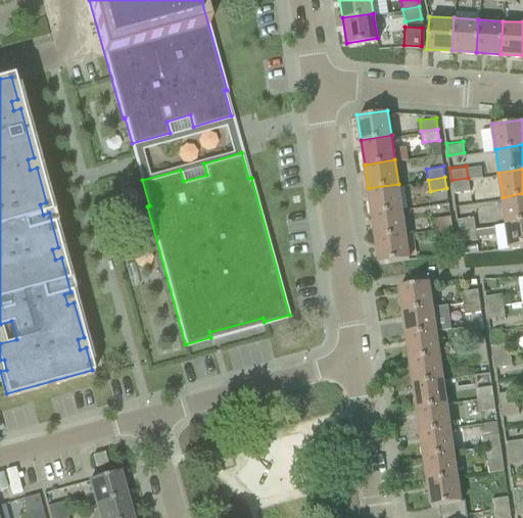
[(468,178),(452,180),(453,190),(470,188),(468,178)]
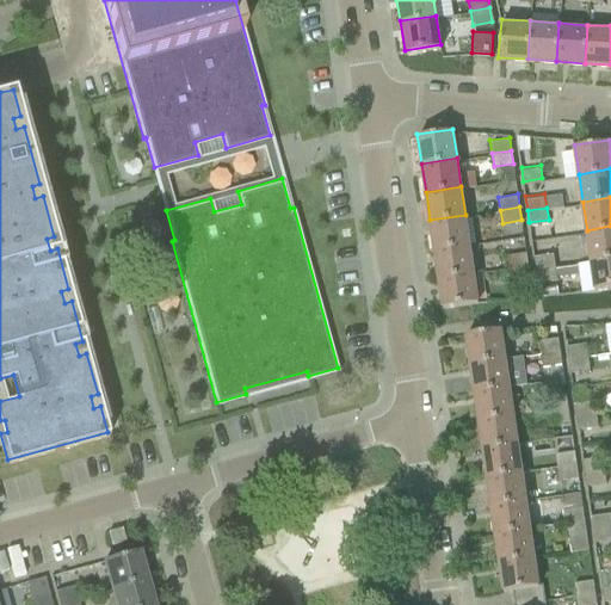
[(430,220),(434,248),(469,244),(466,215),(430,220)]
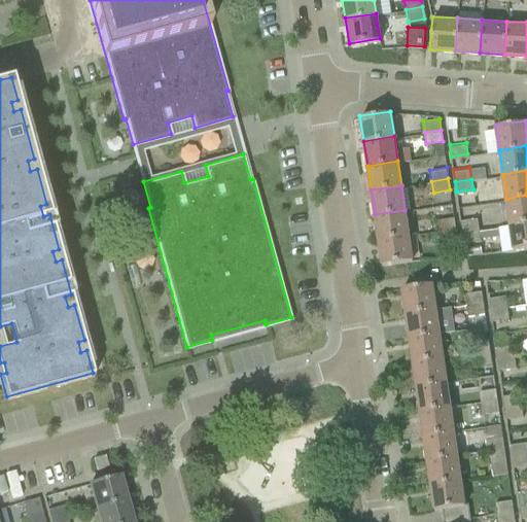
[(526,195),(506,199),(510,223),(526,220),(526,195)]
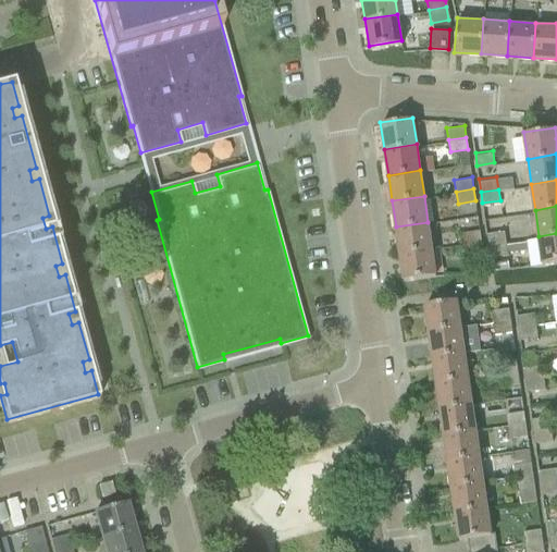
[(396,227),(399,253),(432,247),(428,222),(396,227)]
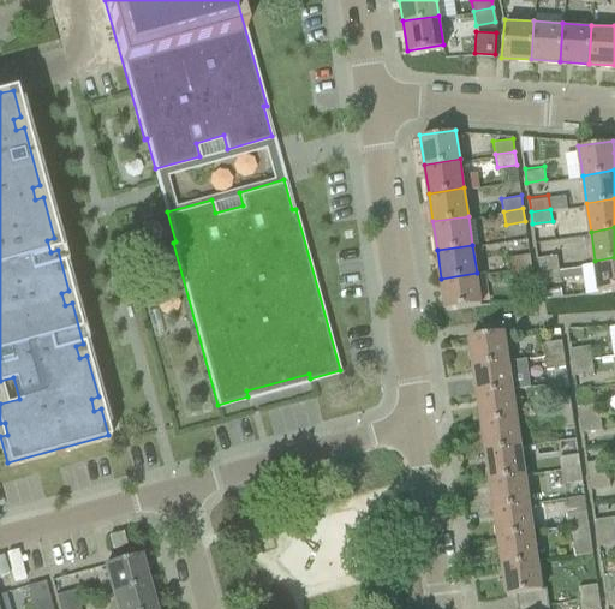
[(537,255),(539,269),(559,266),(556,251),(537,255)]
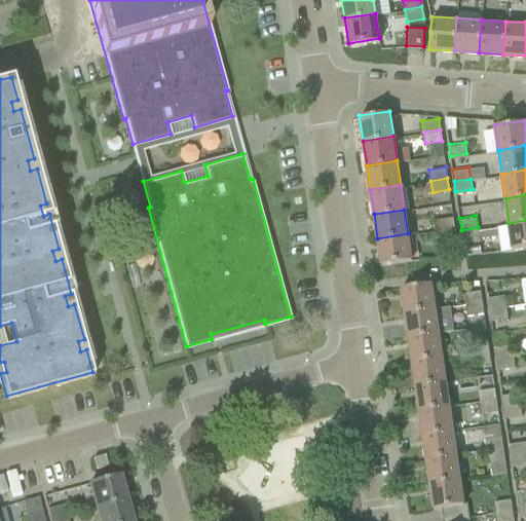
[(437,218),(438,229),(454,227),(453,216),(437,218)]
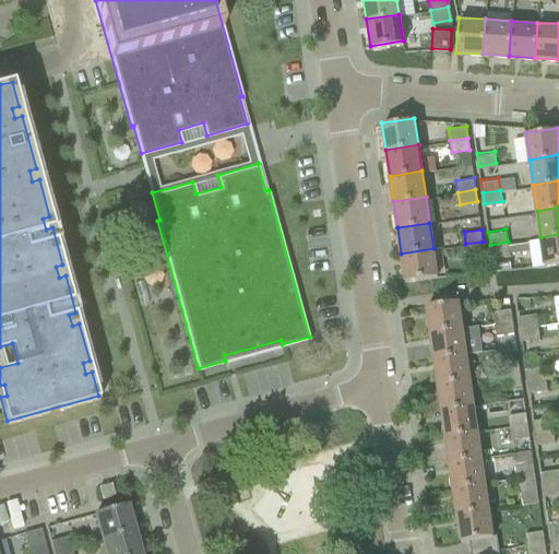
[(558,234),(540,237),(545,263),(558,261),(558,234)]
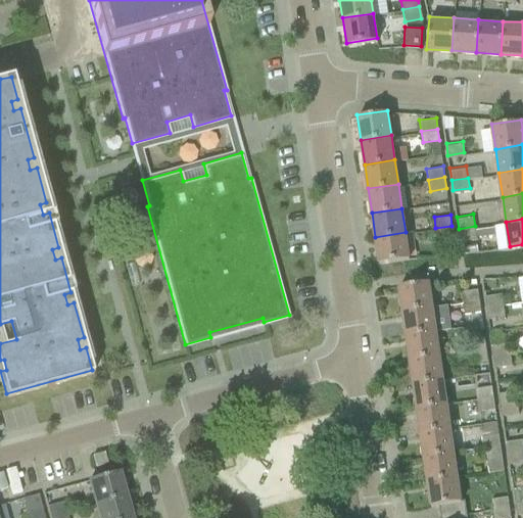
[(493,225),(475,228),(476,236),(495,233),(493,225)]
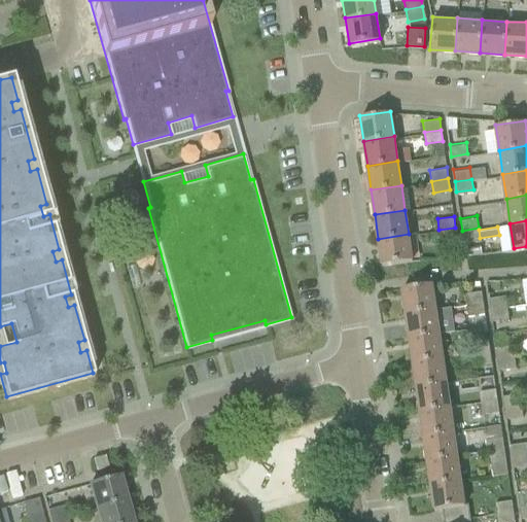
[(455,228),(438,230),(441,241),(457,239),(455,228)]
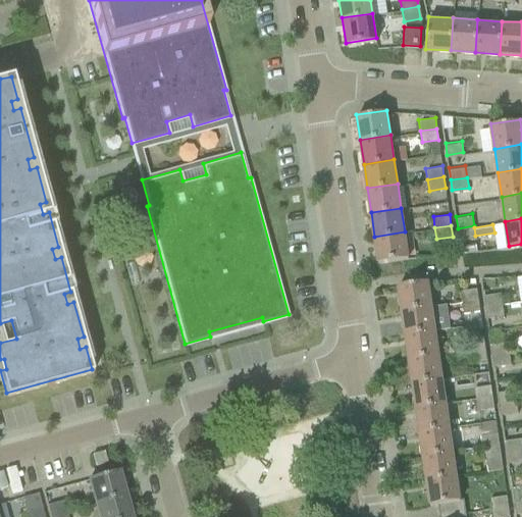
[(474,225),(458,228),(459,239),(476,236),(475,236),(474,227),(474,225)]
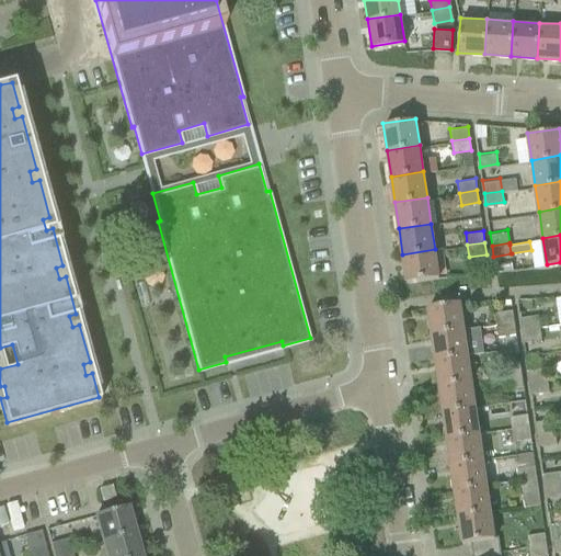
[(435,249),(402,254),(407,281),(438,276),(435,249)]
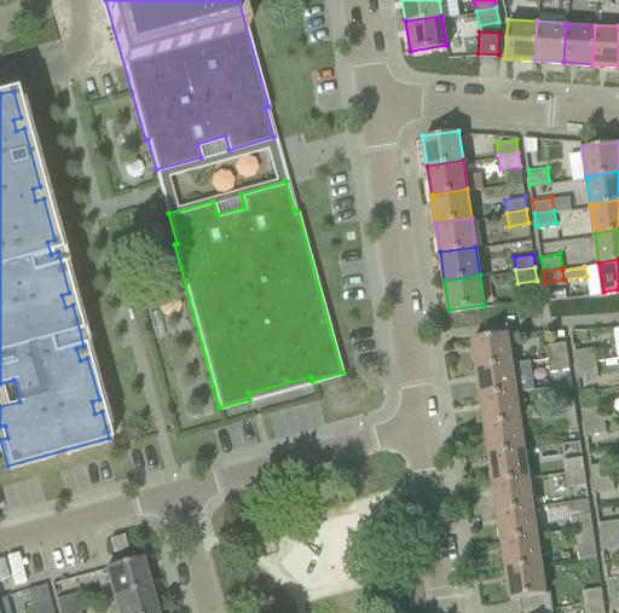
[(565,288),(548,290),(549,299),(566,296),(565,288)]
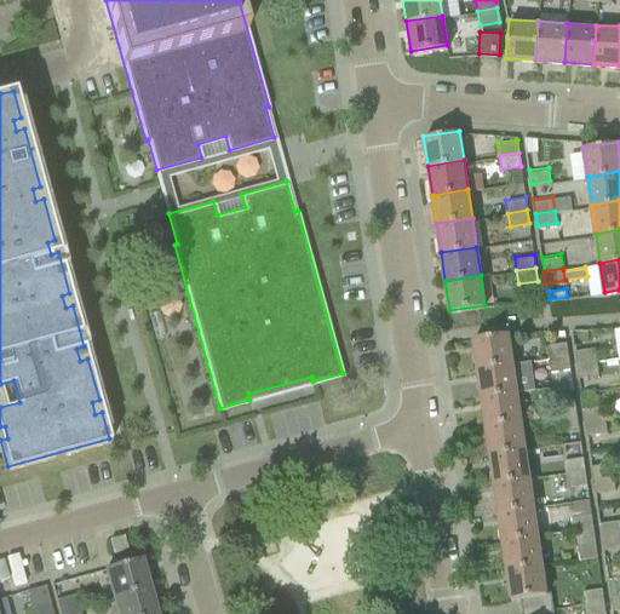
[(472,337),(477,367),(514,362),(509,332),(472,337)]
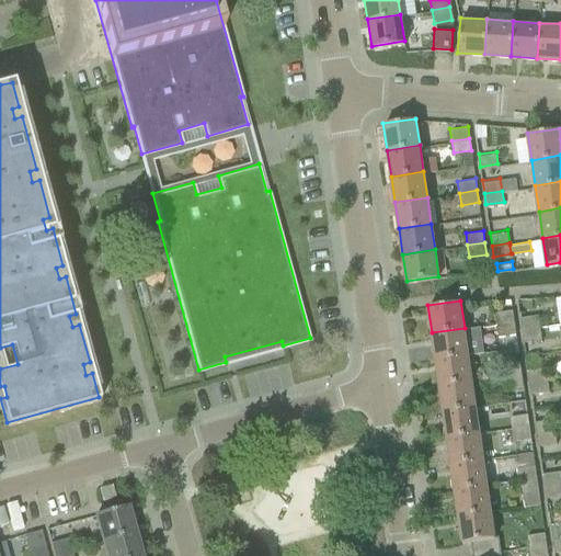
[(495,310),(496,322),(515,320),(513,308),(495,310)]
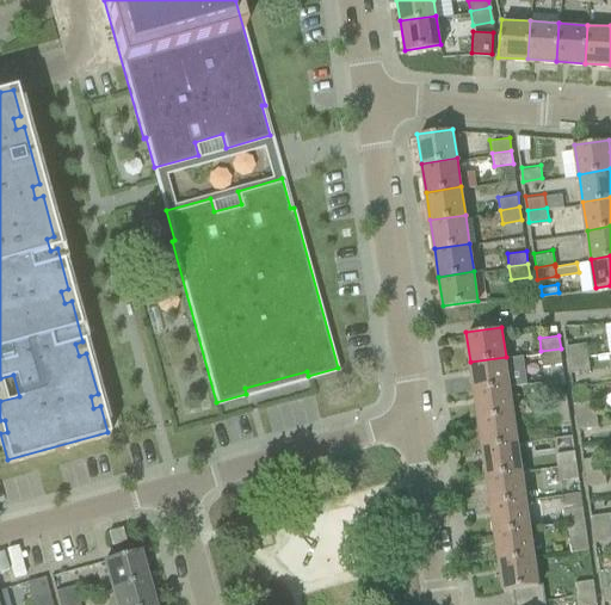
[(566,343),(568,356),(587,353),(586,340),(566,343)]
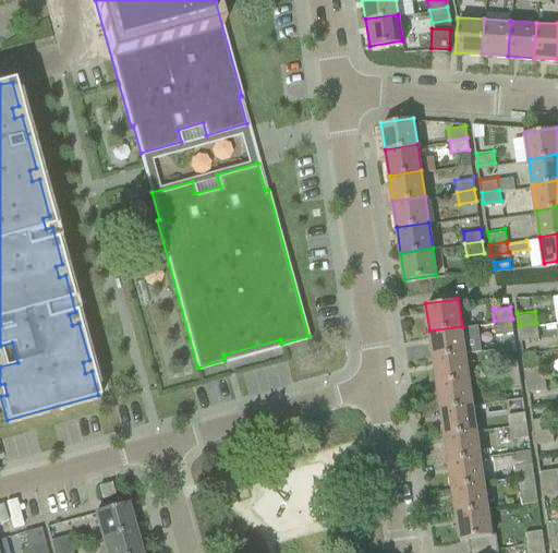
[(512,319),(494,321),(496,333),(513,331),(512,319)]
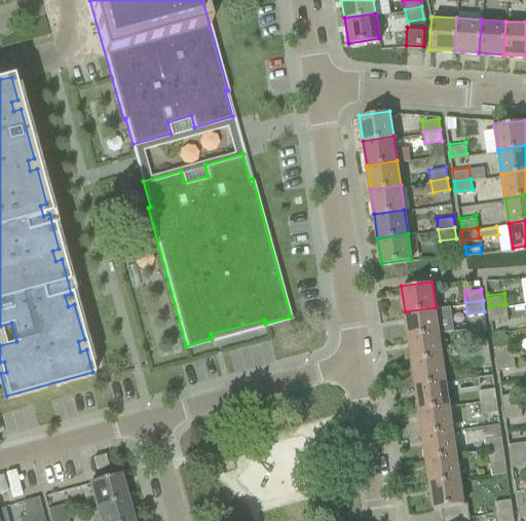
[(505,304),(489,306),(491,318),(508,315),(505,304)]
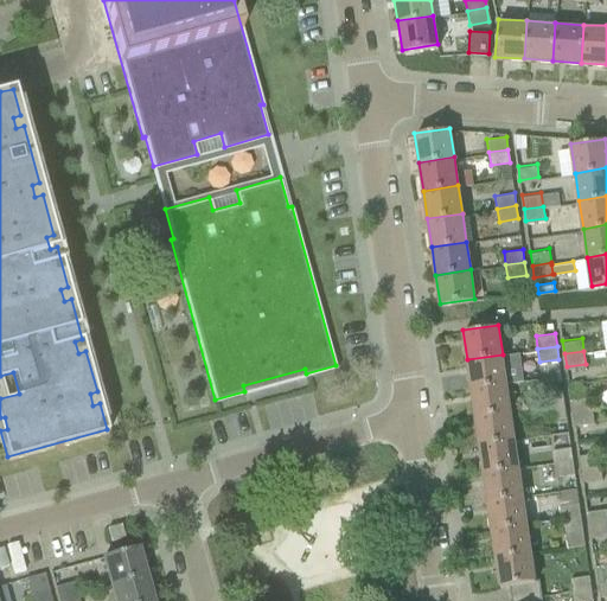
[(467,359),(472,388),(506,382),(503,355),(467,359)]
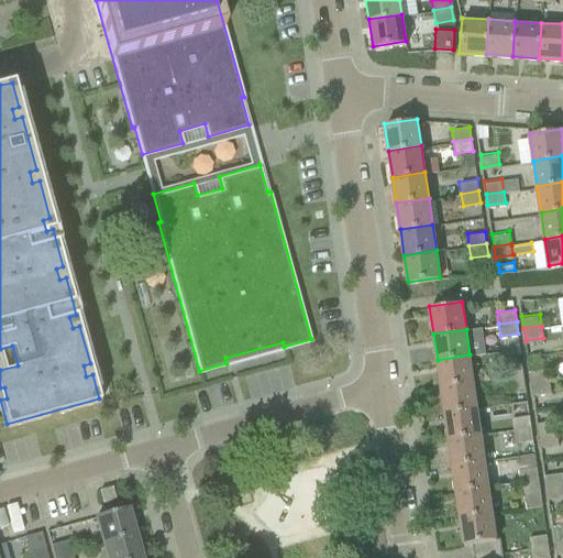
[(438,360),(441,385),(474,381),(470,354),(438,360)]
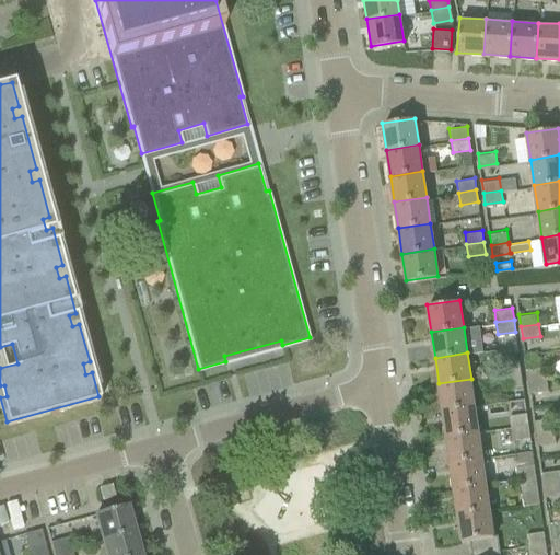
[(502,362),(503,374),(522,371),(520,359),(502,362)]
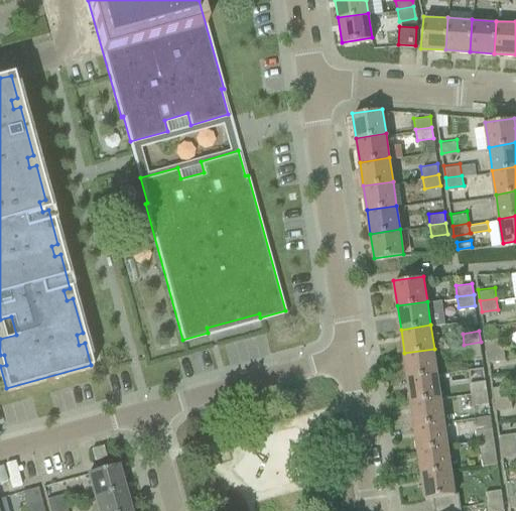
[(485,338),(487,349),(503,347),(502,336),(485,338)]
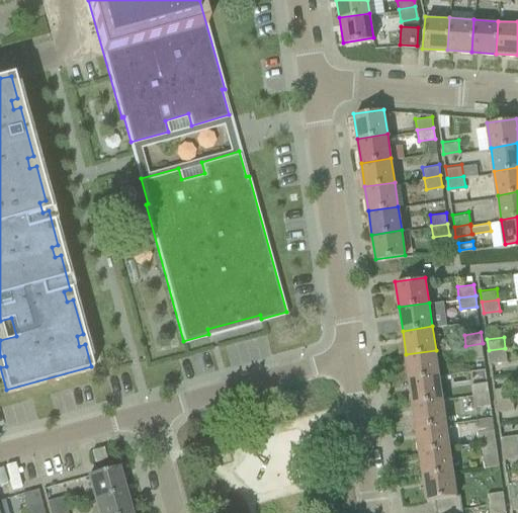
[(483,343),(465,346),(467,357),(484,354),(483,343)]
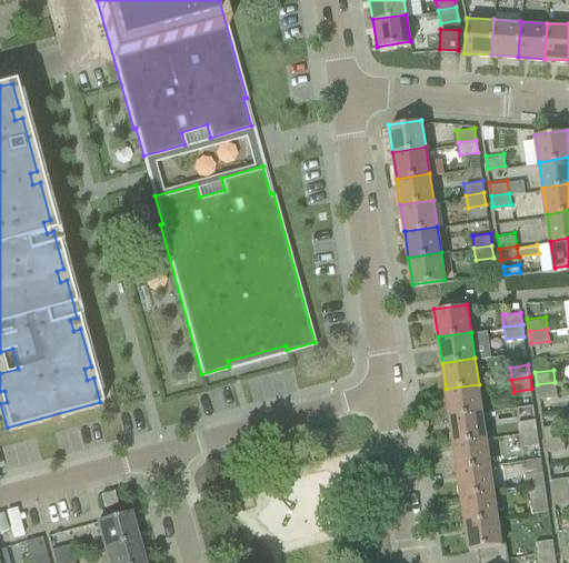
[(555,382),(537,384),(538,396),(557,394),(555,382)]
